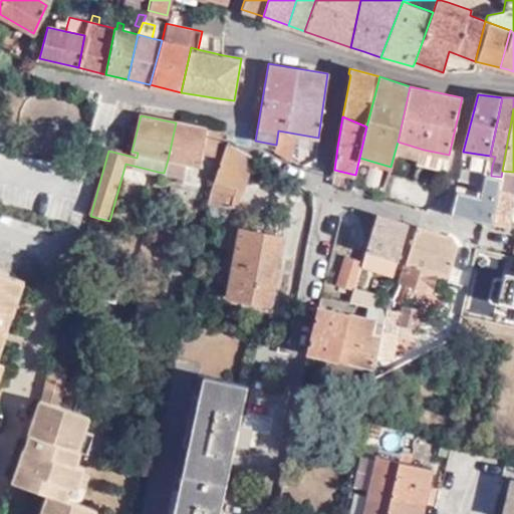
[(220,131),(176,122),(168,160),(201,167),(205,154),(217,156),(220,133),(220,131)]
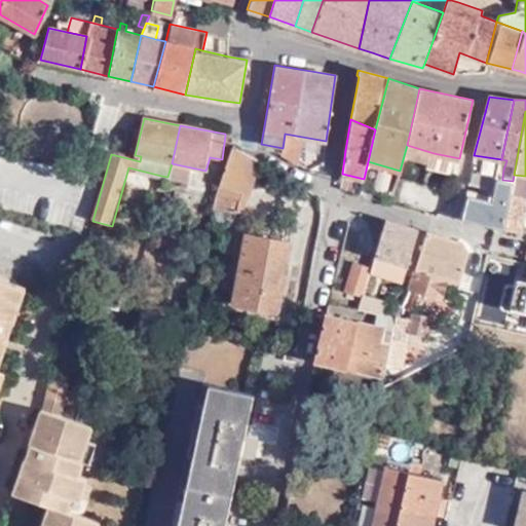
[(283,148),(282,154),(297,163),(302,137),(285,134),(283,148)]
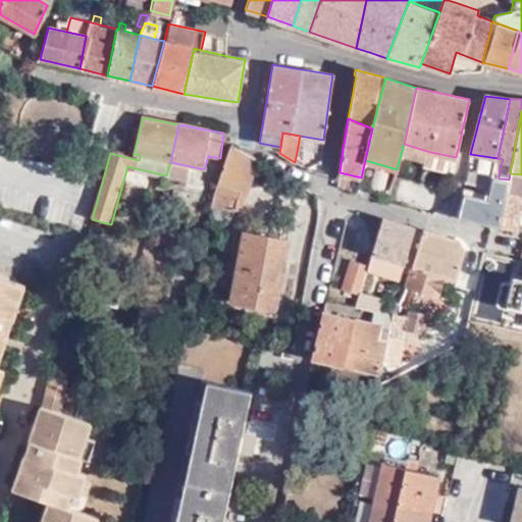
[(260,159),(231,145),(218,187),(215,196),(210,210),(235,216),(241,194),(248,196),(260,159)]
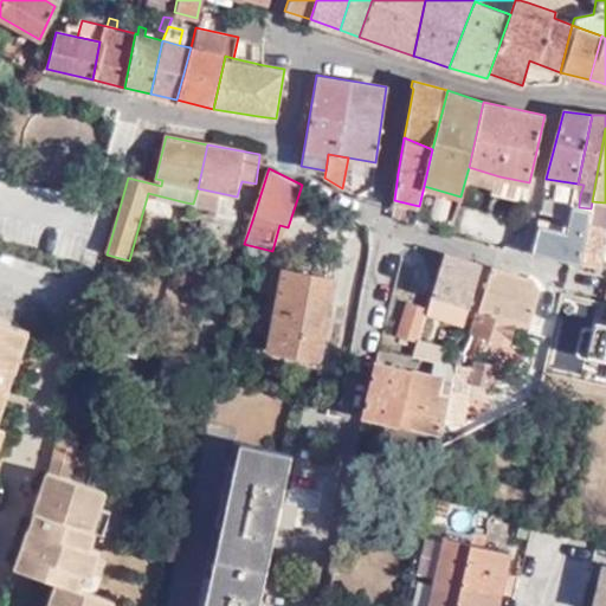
[(569,220),(573,205),(542,198),(540,214),(569,220)]
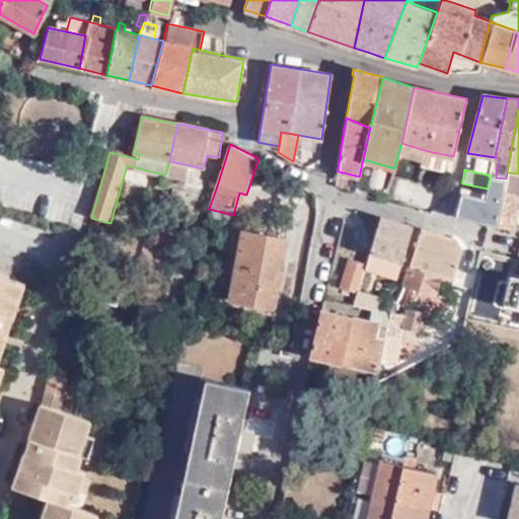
[(381,197),(389,184),(366,170),(358,183),(381,197)]
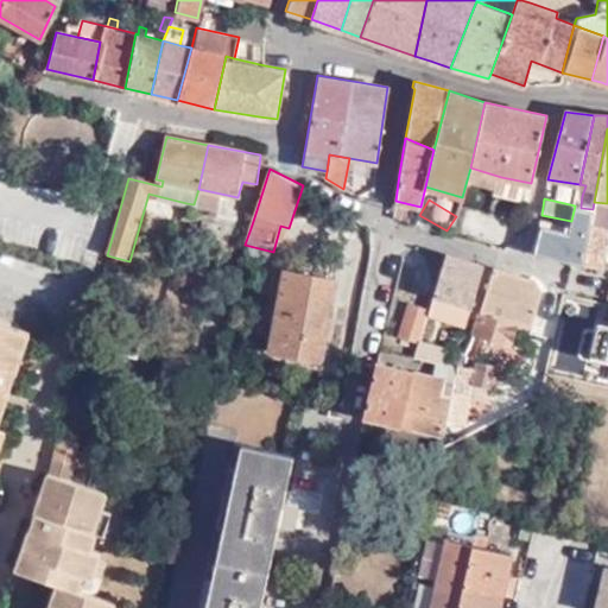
[(392,217),(416,226),(420,207),(396,201),(392,217)]
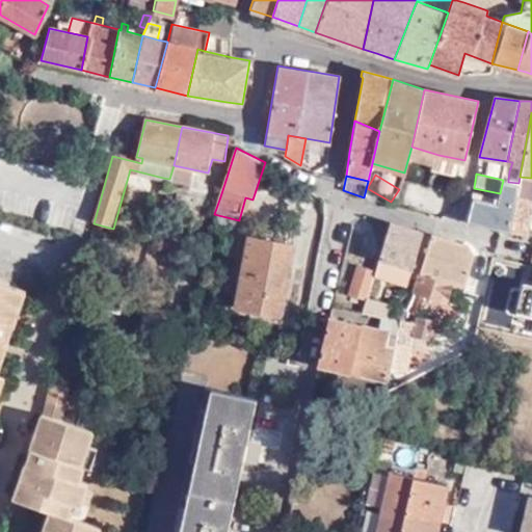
[(508,180),(503,180),(500,193),(498,203),(472,198),(467,224),(499,230),(509,232),(516,194),(519,183),(508,182),(508,180)]
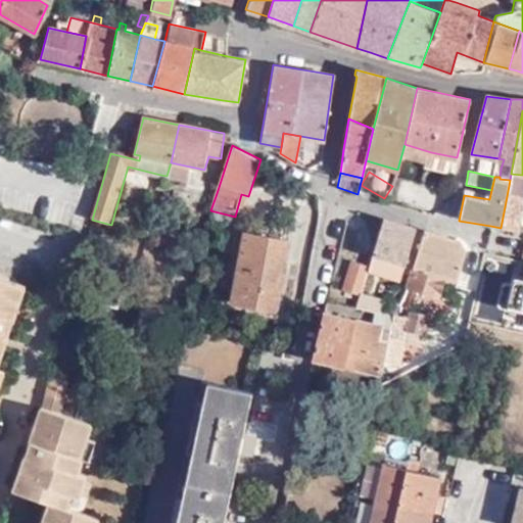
[(216,196),(219,187),(204,182),(201,192),(216,196)]
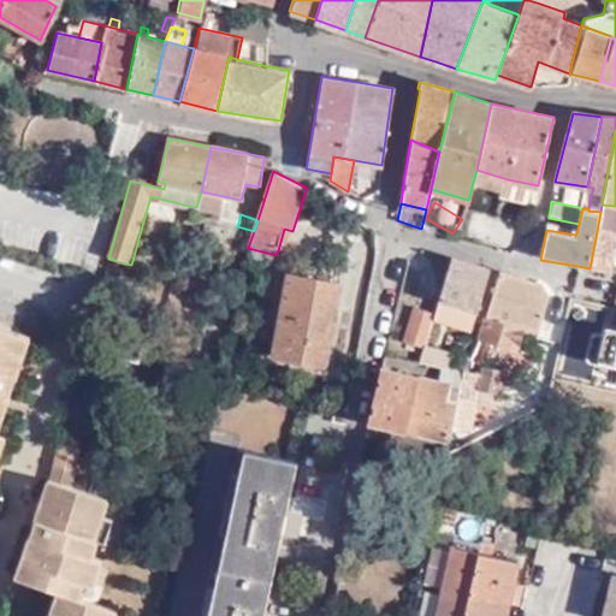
[(615,244),(615,227),(598,225),(590,268),(611,272),(615,244)]
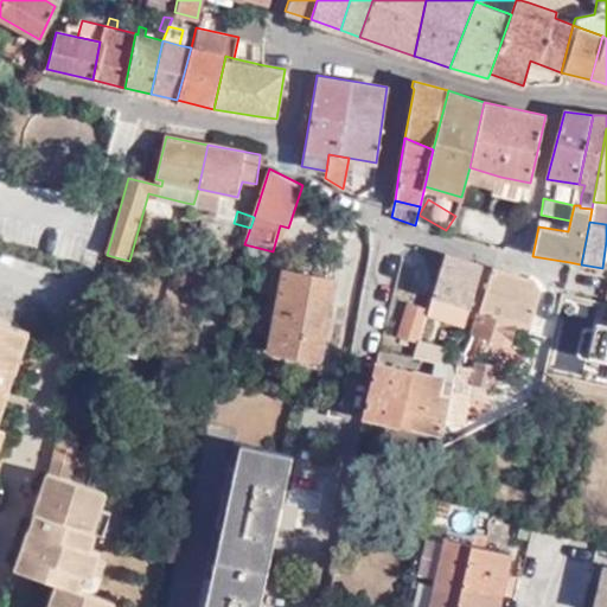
[(262,267),(273,251),(244,244),(241,261),(262,267)]
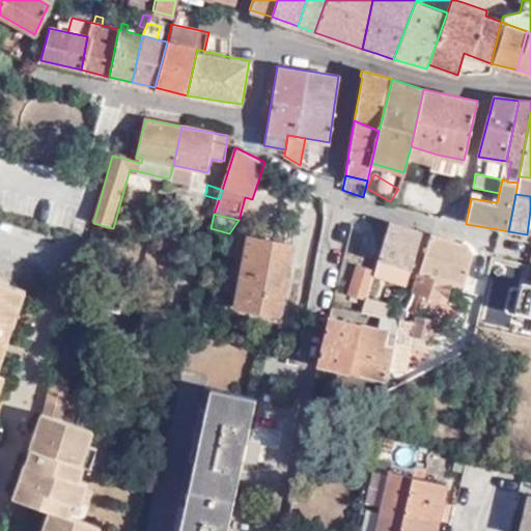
[(422,231),(390,222),(379,259),(411,269),(422,231)]
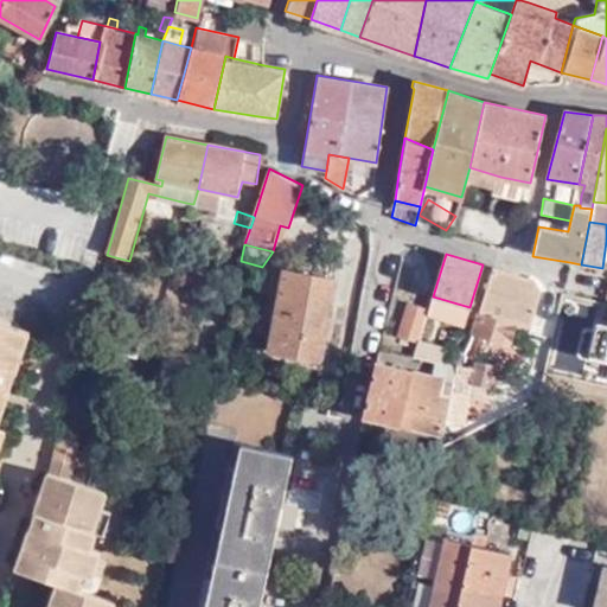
[(273,345),(321,355),(337,276),(289,268),(273,345)]
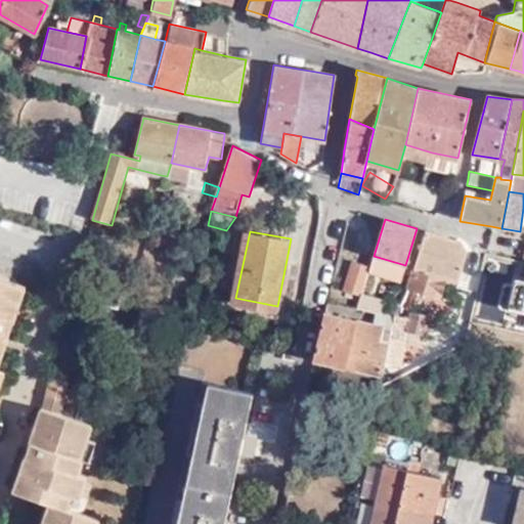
[(425,231),(409,287),(439,296),(445,277),(473,286),(478,263),(466,257),(467,252),(462,244),(456,242),(425,231)]
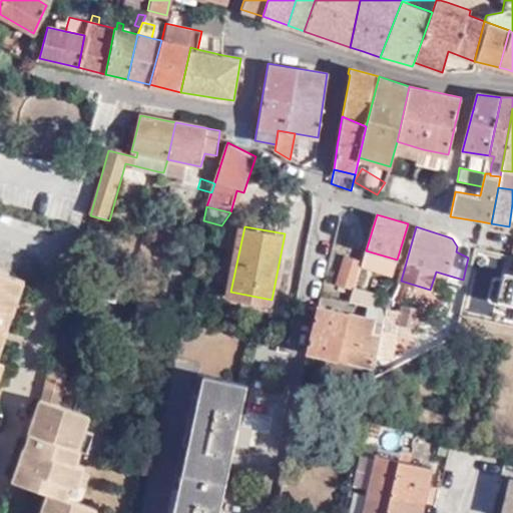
[(459,317),(512,330),(512,272),(507,271),(511,253),(475,246),(459,317)]
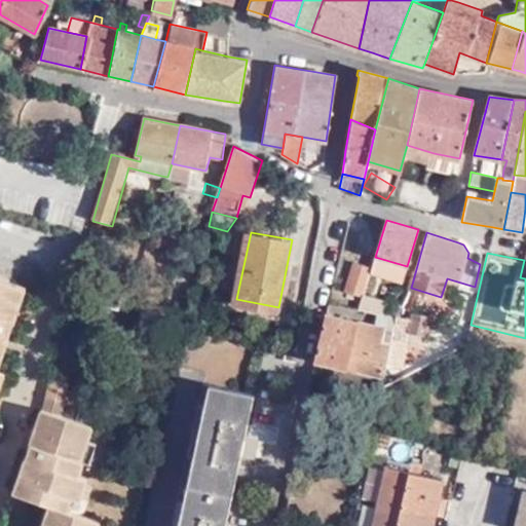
[(364,298),(372,267),(355,263),(347,292),(364,298)]
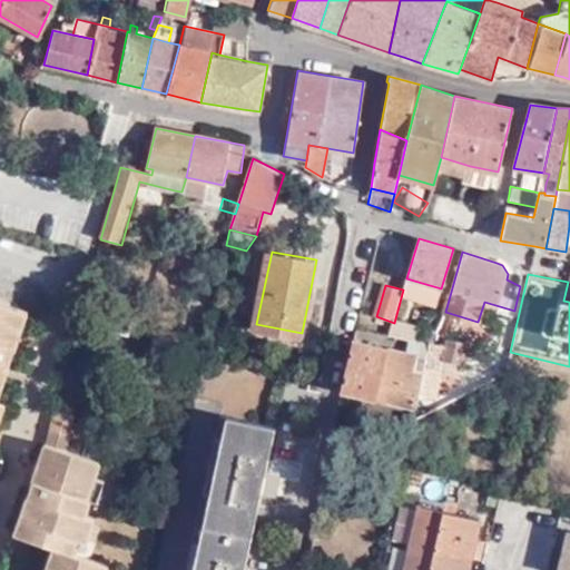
[(0,413),(3,403),(0,402),(0,393),(7,373),(9,363),(7,362),(11,350),(13,350),(26,311),(0,302),(0,413)]
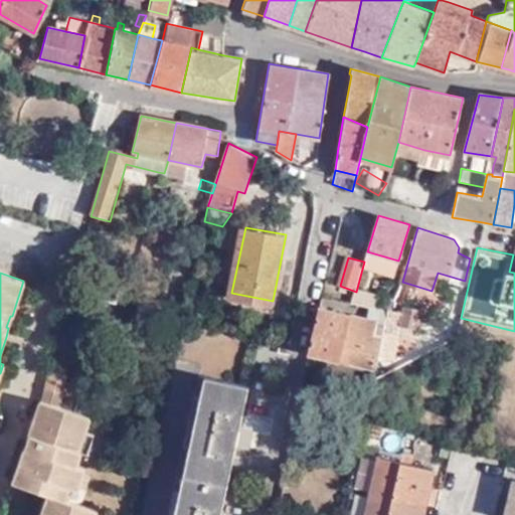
[(80,291),(70,290),(68,298),(79,301),(80,291)]
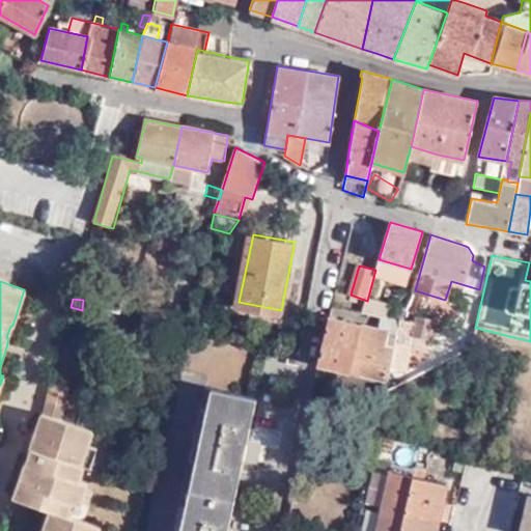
[(399,318),(393,317),(380,315),(378,329),(328,318),(317,362),(370,374),(376,351),(392,354),(396,334),(399,318)]
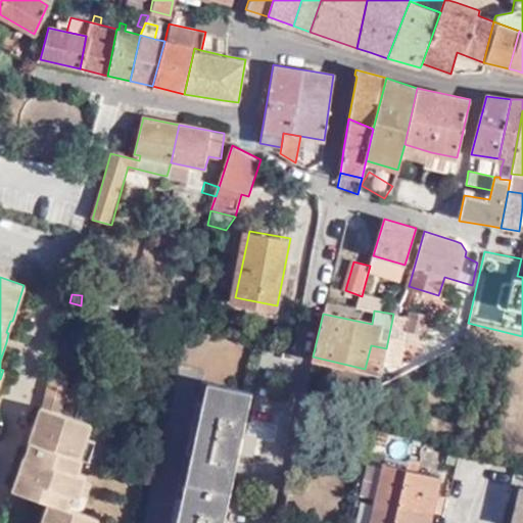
[(410,318),(393,314),(390,329),(422,335),(422,337),(425,338),(427,332),(424,332),(428,315),(410,313),(410,318)]
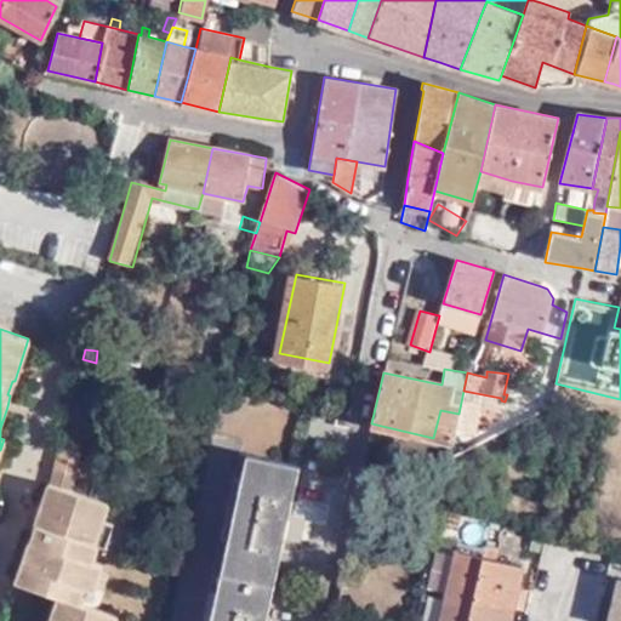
[(501,398),(463,391),(459,414),(454,432),(474,436),(480,409),(499,411),(501,400),(501,398)]
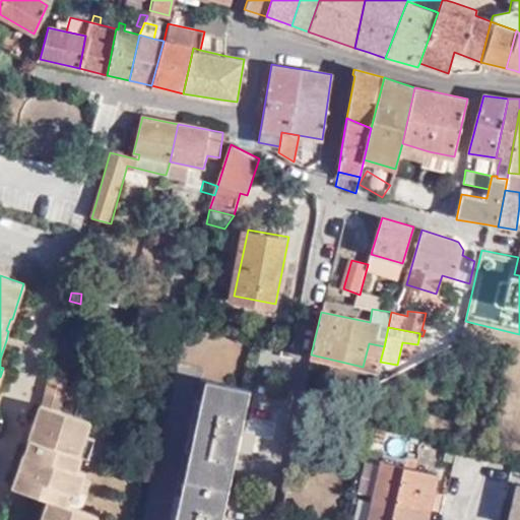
[(363,367),(379,371),(380,362),(384,346),(369,343),(363,367)]
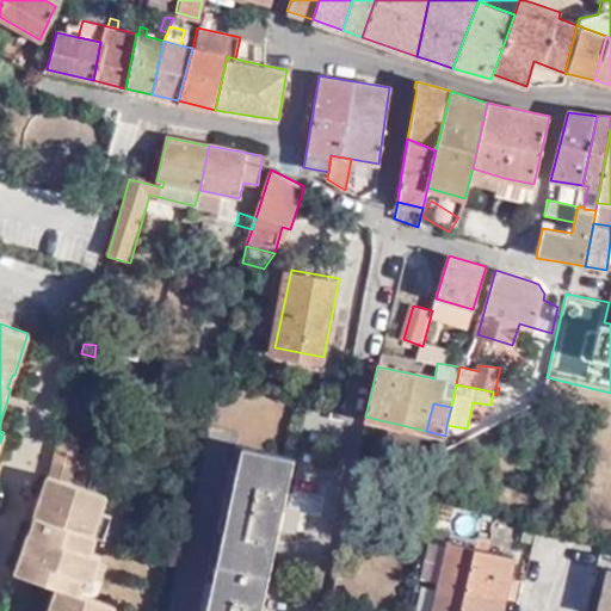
[(57,439),(51,461),(72,467),(78,444),(61,440),(57,439)]
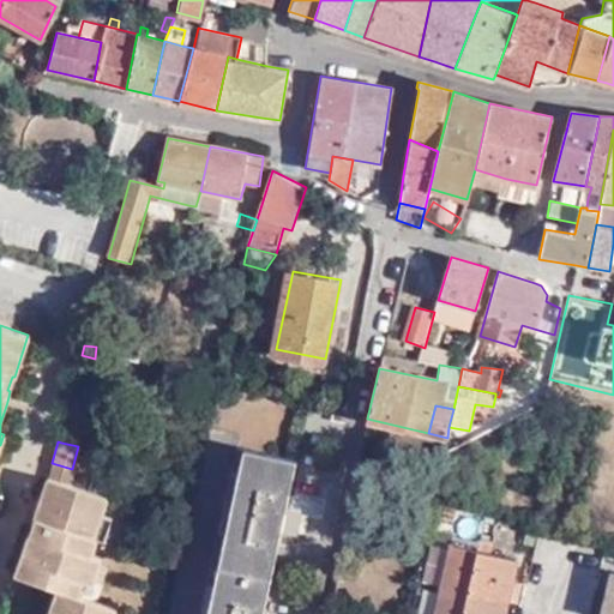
[(289,505),(301,457),(242,441),(202,613),(264,613),(284,524),(294,527),(295,517),(298,506),(289,505)]
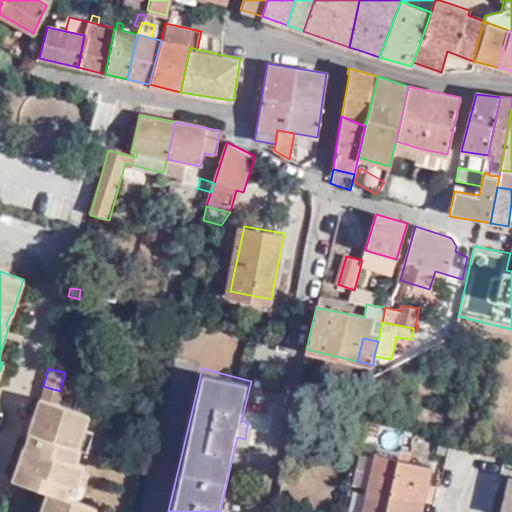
[(43,386),(41,396),(57,403),(60,391),(43,386)]
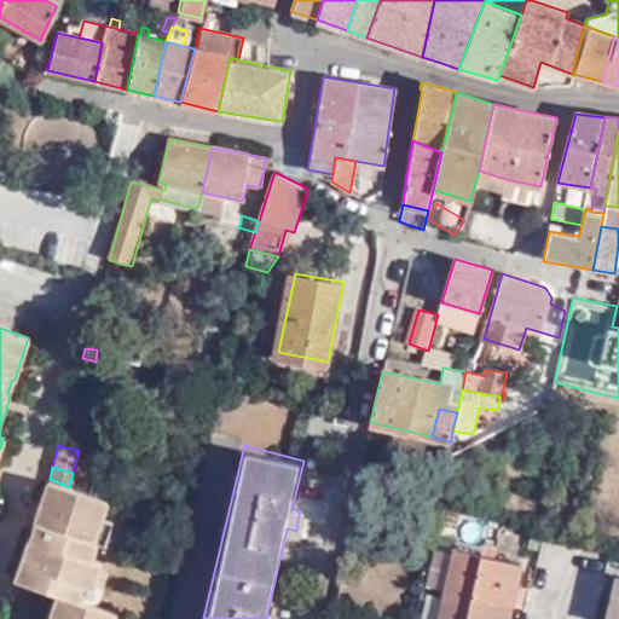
[(18,579),(29,583),(47,504),(104,518),(109,501),(69,487),(50,479),(42,508),(36,520),(36,525),(35,530),(33,537),(30,536),(18,579)]
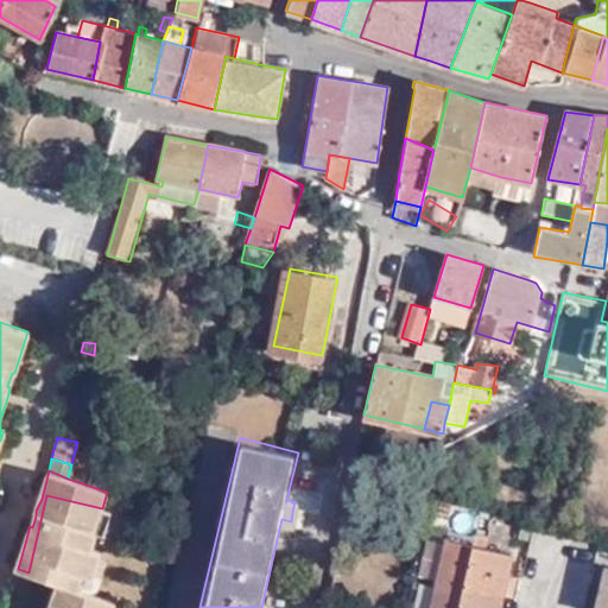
[(92,607),(95,595),(80,590),(86,575),(93,549),(97,536),(94,534),(102,508),(46,495),(29,572),(59,583),(50,607),(92,607)]
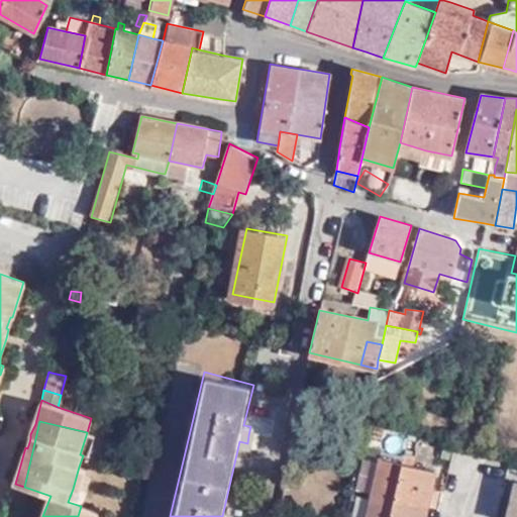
[(96,435),(87,432),(80,454),(83,455),(89,456),(96,435)]
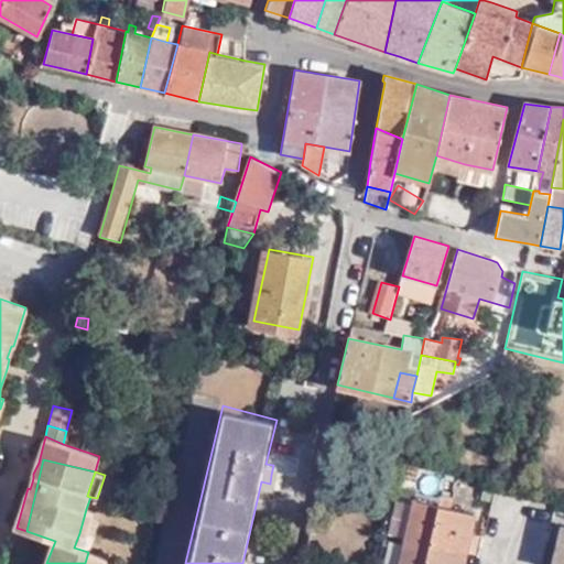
[(463,563),(475,513),(413,498),(398,563),(463,563)]
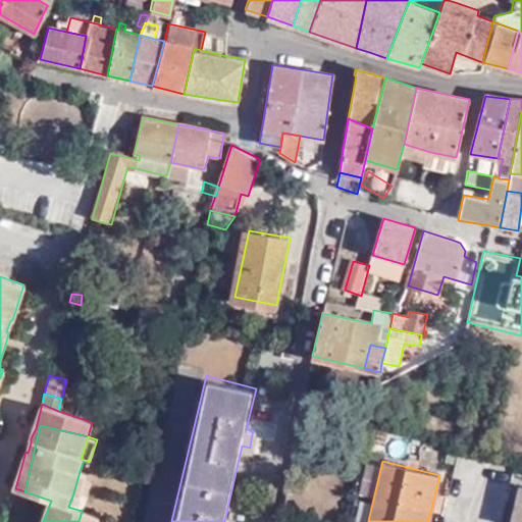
[(89,475),(80,471),(73,493),(81,494),(89,475)]
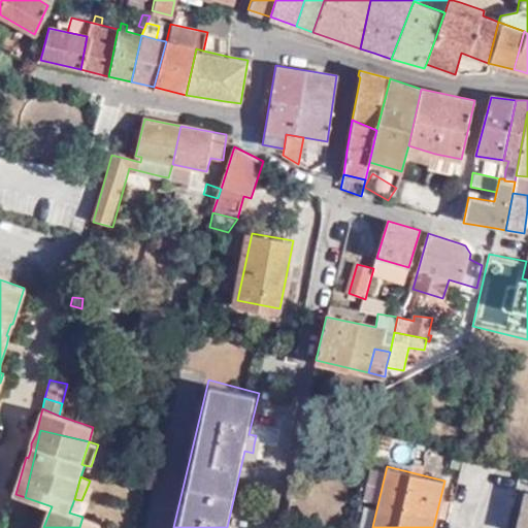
[(527,527),(527,490),(524,489),(515,527),(527,527)]
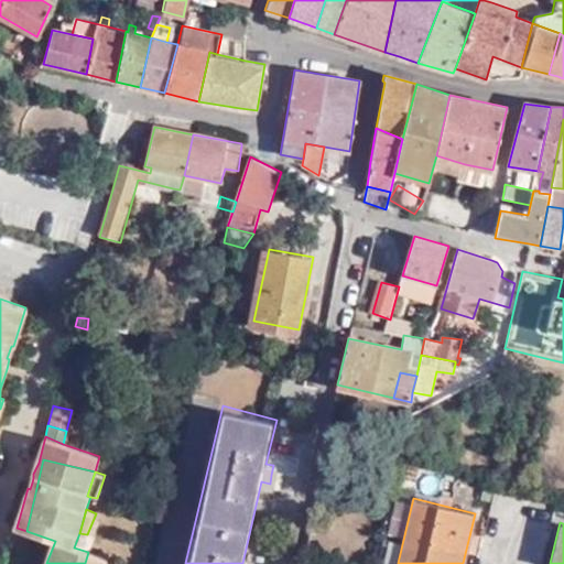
[(88,552),(85,563),(107,563),(109,559),(88,552)]
